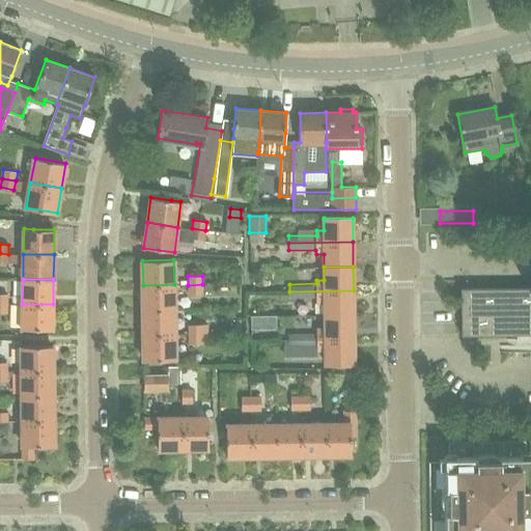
[(143,310),(174,309),(174,284),(143,285),(143,310)]
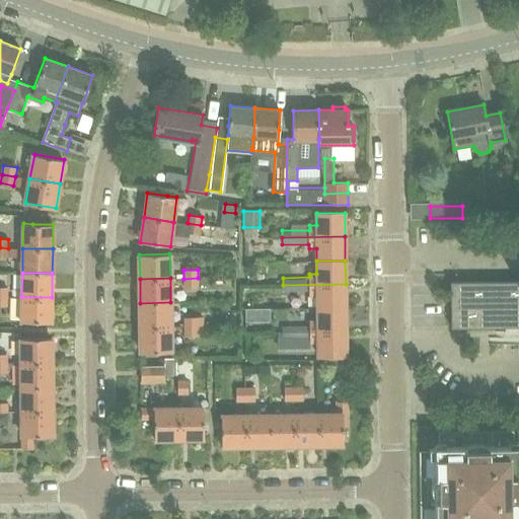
[(198,278),(183,279),(183,287),(198,287),(198,278)]
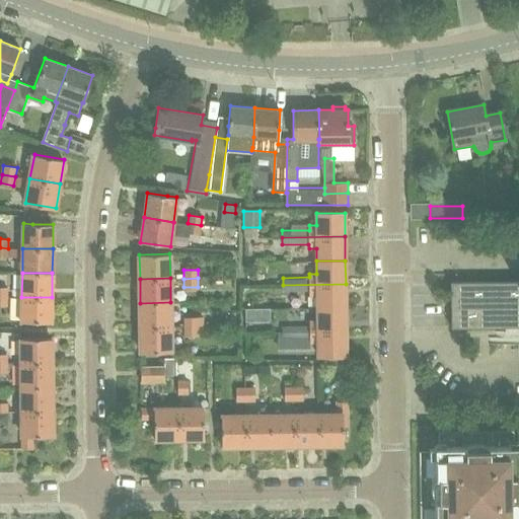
[(518,281),(450,282),(451,286),(451,326),(451,327),(515,326),(518,326),(518,281)]
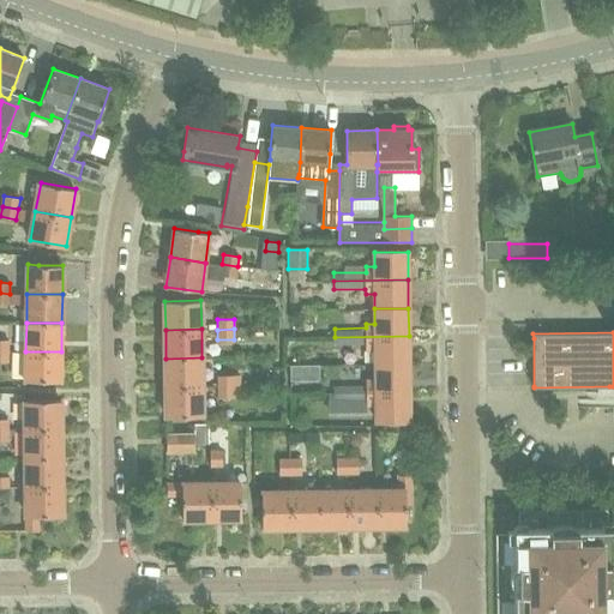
[(375,350),(375,363),(409,363),(409,336),(335,337),(335,345),(366,344),(366,350),(375,350)]
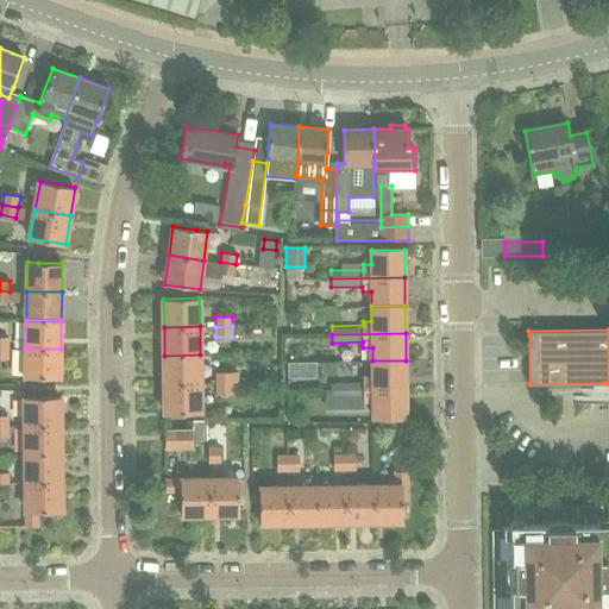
[(60,377),(61,349),(25,349),(25,377),(36,377),(60,377)]
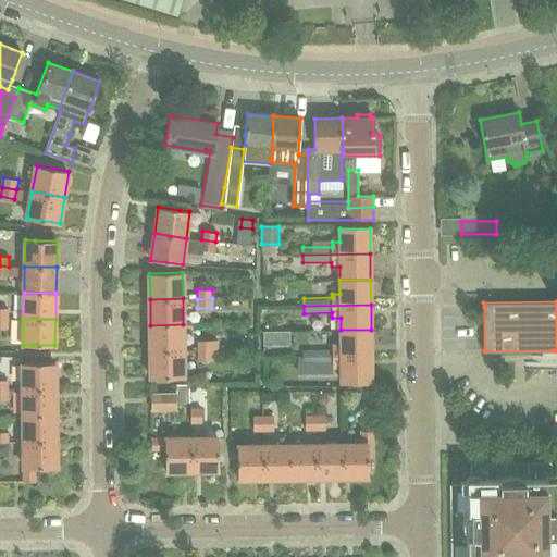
[(150,351),(183,350),(183,324),(150,325),(150,351)]
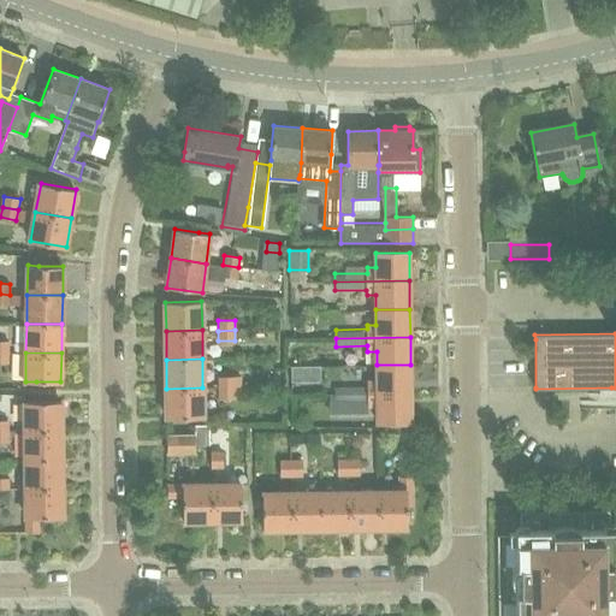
[(410,394),(410,365),(377,365),(377,380),(368,381),(368,385),(336,385),(336,394),(410,394)]
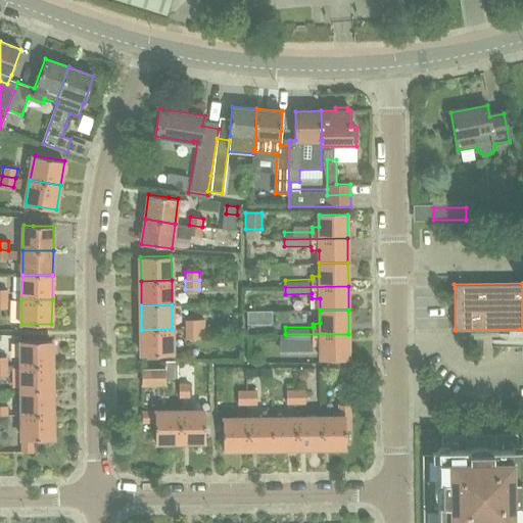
[(258,324),(258,311),(248,311),(248,324),(258,324)]
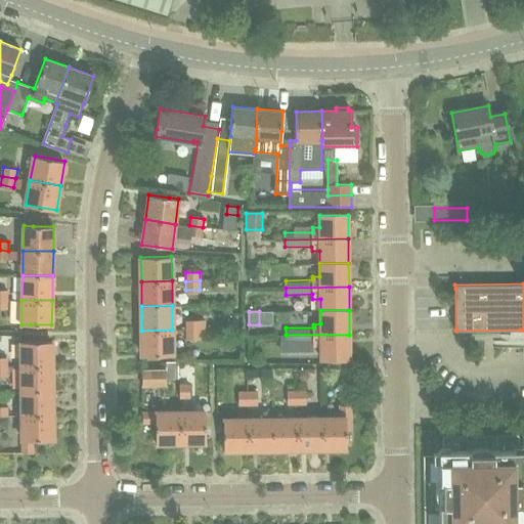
[(186,330),(200,330),(204,330),(204,320),(186,320),(186,330)]
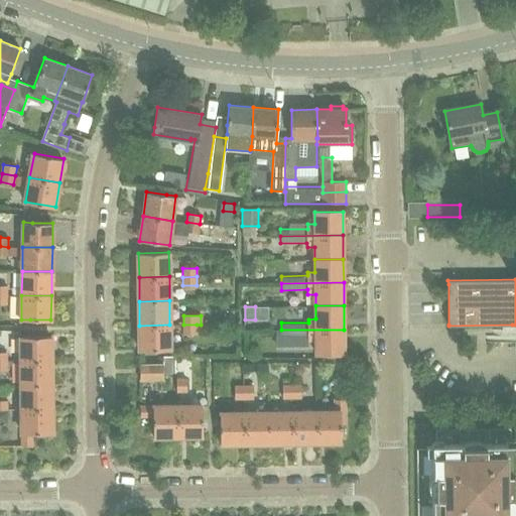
[(140,350),(160,350),(170,349),(169,325),(139,326),(140,350)]
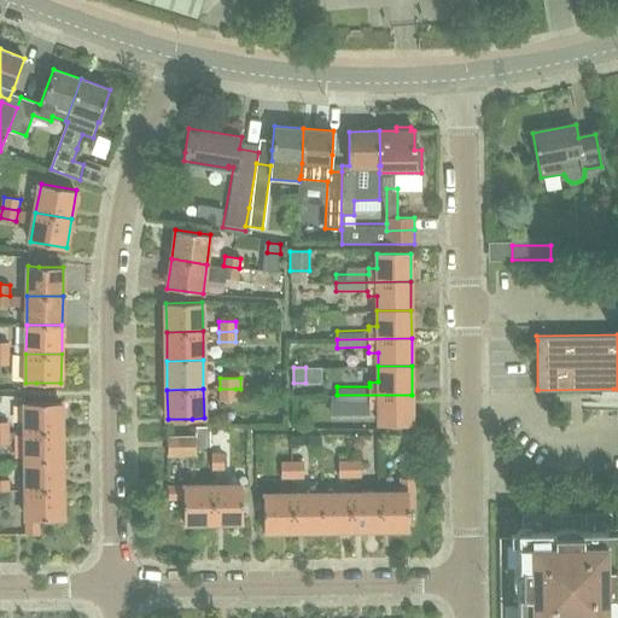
[(235,389),(220,389),(220,400),(237,400),(235,389)]
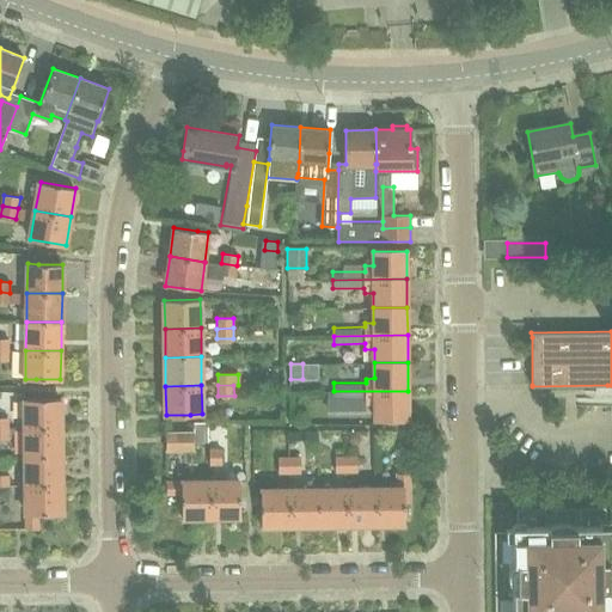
[(408,418),(408,391),(334,391),(334,399),(365,399),(366,404),(374,403),(374,420),(408,418)]
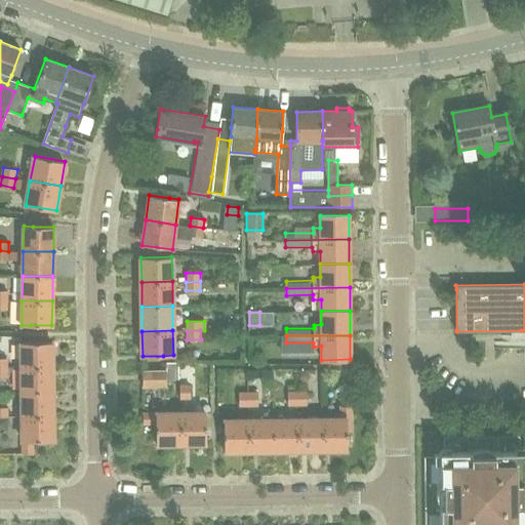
[(22,366),(52,366),(51,341),(31,342),(22,342),(22,366)]
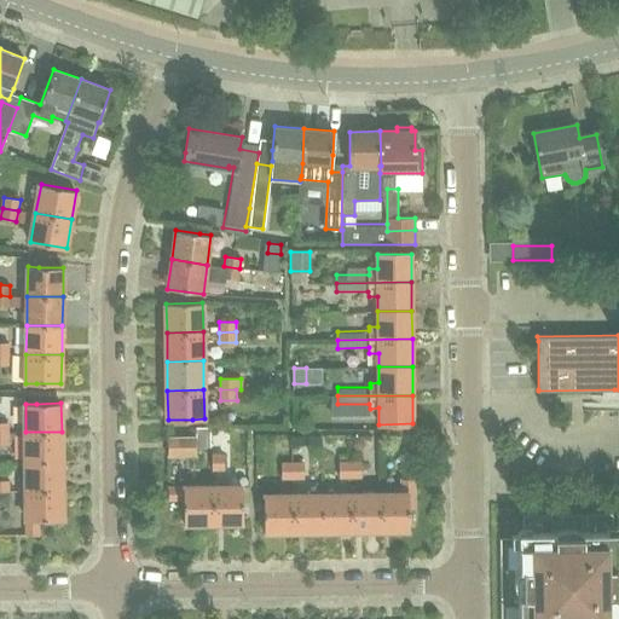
[(197,427),(197,437),(197,445),(212,445),(212,427),(197,427)]
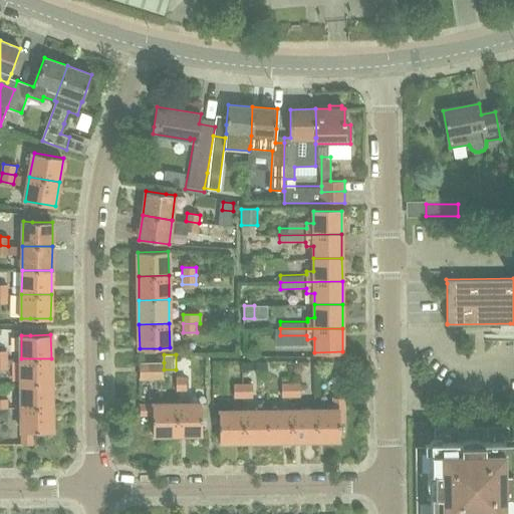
[(21,382),(51,382),(51,358),(21,358),(21,382)]
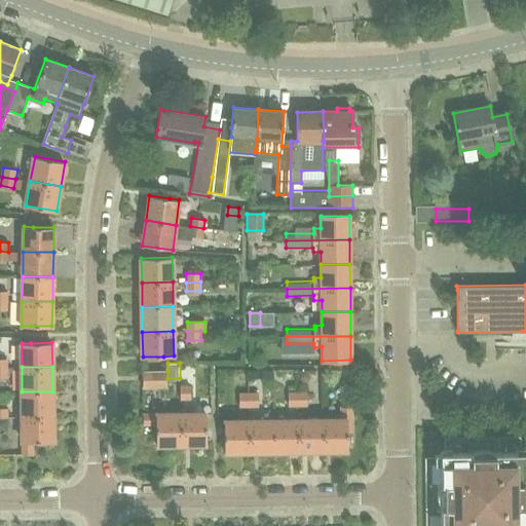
[(167,378),(167,371),(163,371),(143,372),(144,386),(164,386),(167,386),(167,378)]
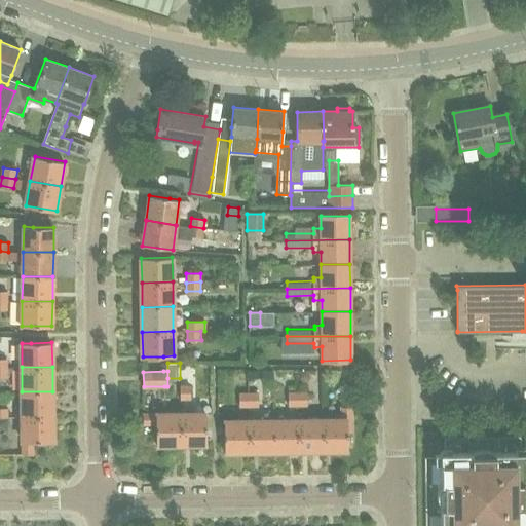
[(190,385),(181,385),(181,399),(190,399),(190,385)]
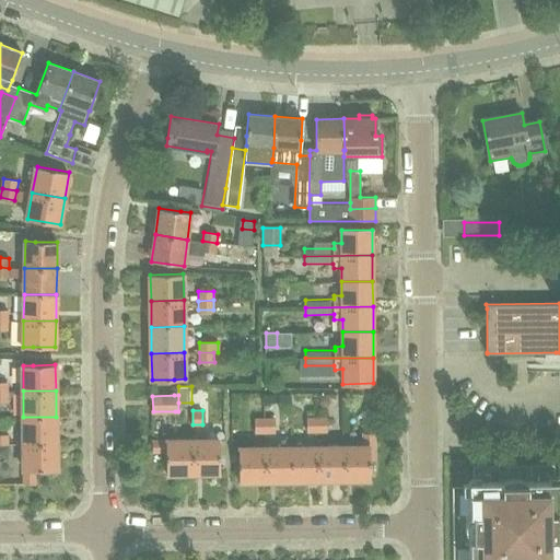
[(23,444),(56,444),(56,417),(23,417),(23,444)]
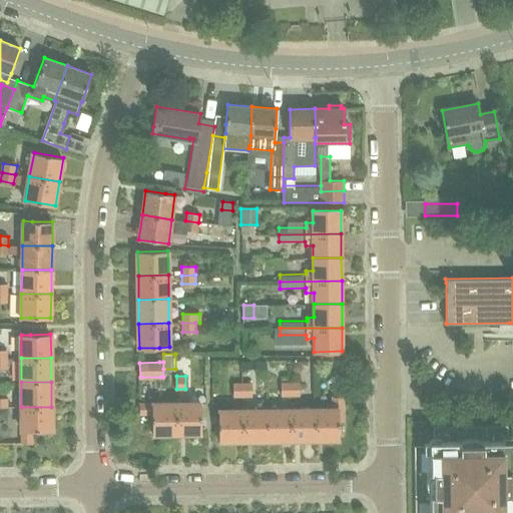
[(234,397),(243,396),(242,383),(234,383),(234,397)]
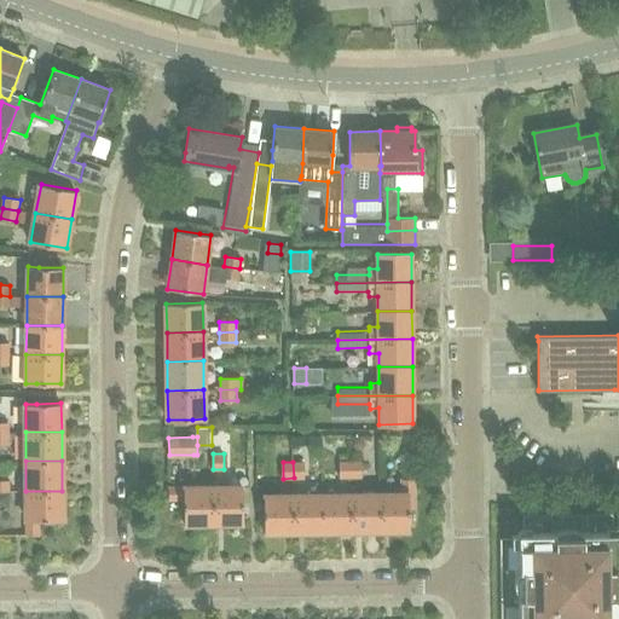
[(293,462),(294,478),(304,478),(304,462),(293,462)]
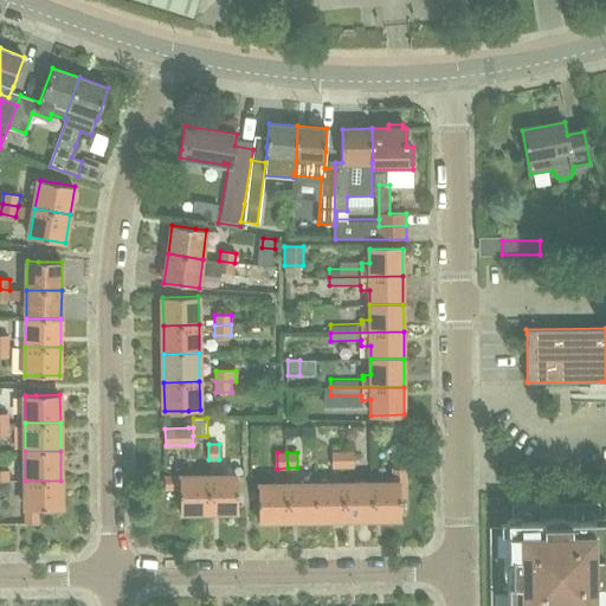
[(334,469),(343,468),(343,452),(333,452),(334,469)]
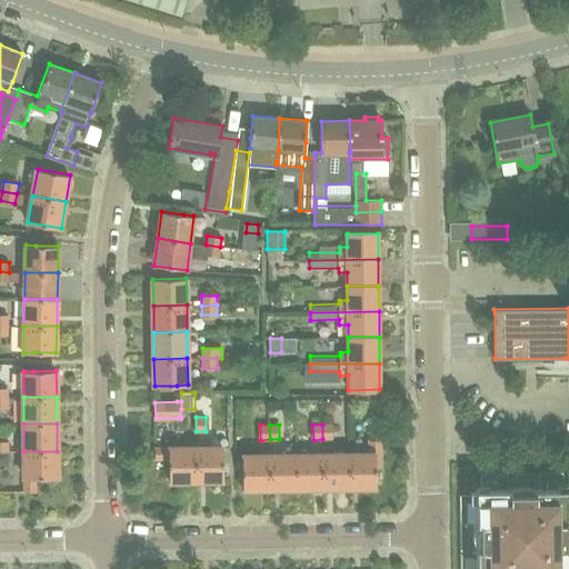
[(322,425),(322,439),(332,439),(332,425),(322,425)]
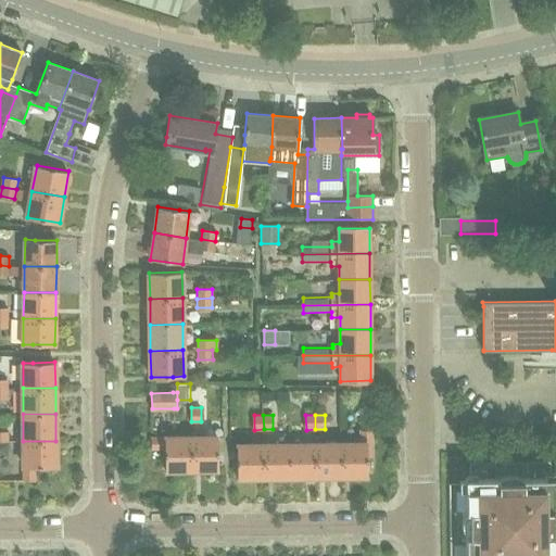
[(342,444),(342,476),(368,476),(367,456),(371,456),(371,430),(361,430),(362,443),(342,444)]
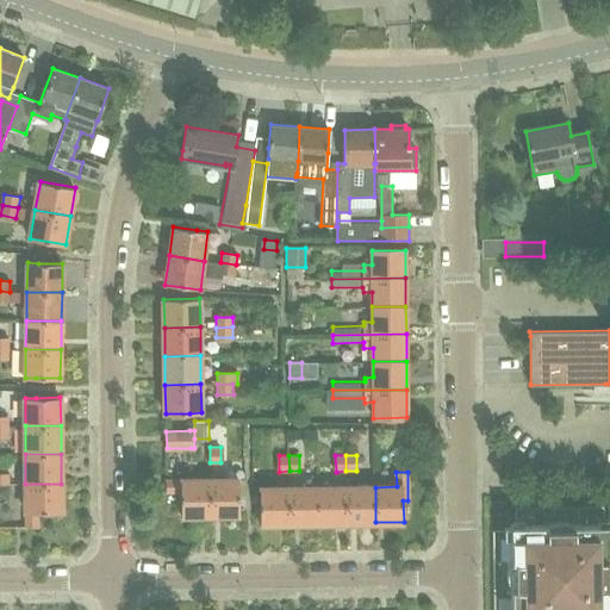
[(181,516),(210,515),(210,480),(167,480),(167,492),(181,492),(181,516)]
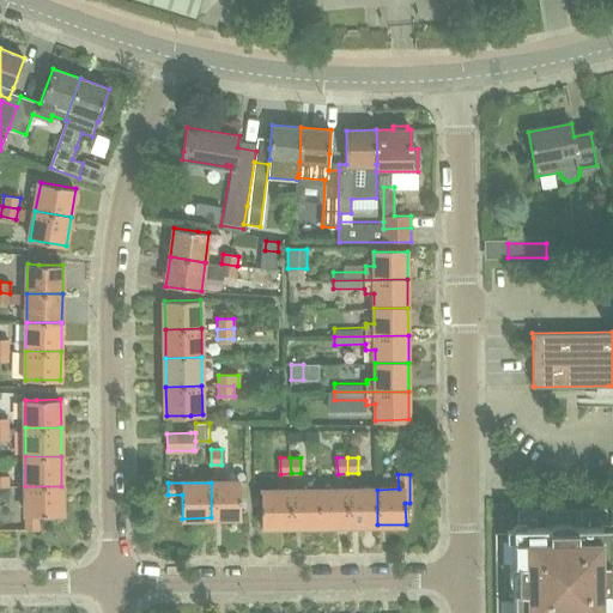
[(241,517),(240,493),(240,483),(211,483),(211,517),(241,517)]
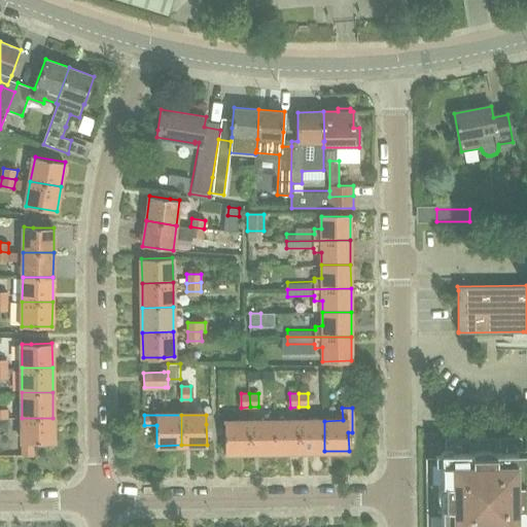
[(32,455),(33,443),(54,443),(53,418),(22,418),(23,455),(32,455)]
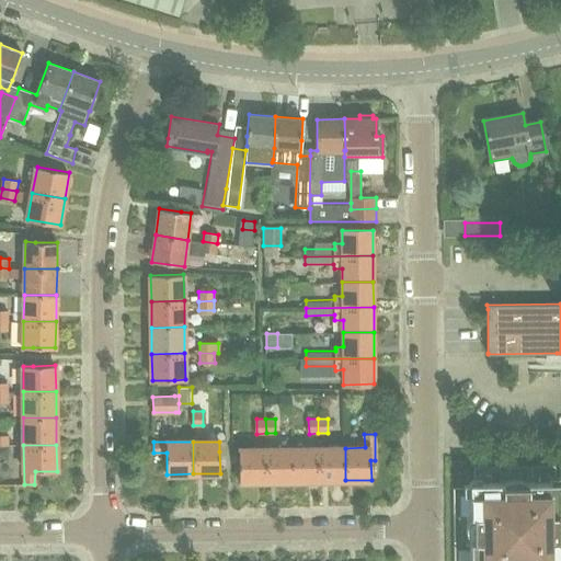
[(265,481),(292,481),(292,448),(265,449),(265,481)]
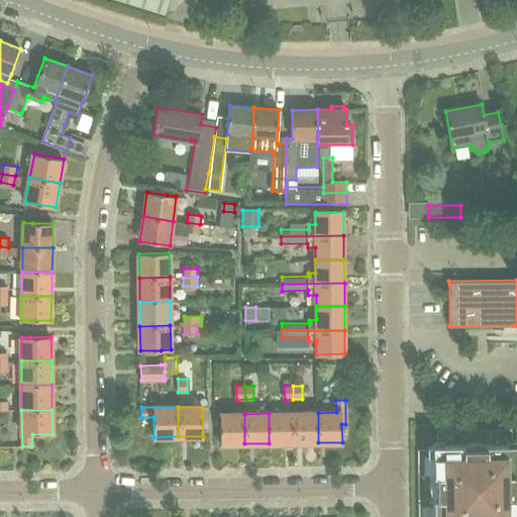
[(269,443),(294,442),(294,413),(269,413),(269,443)]
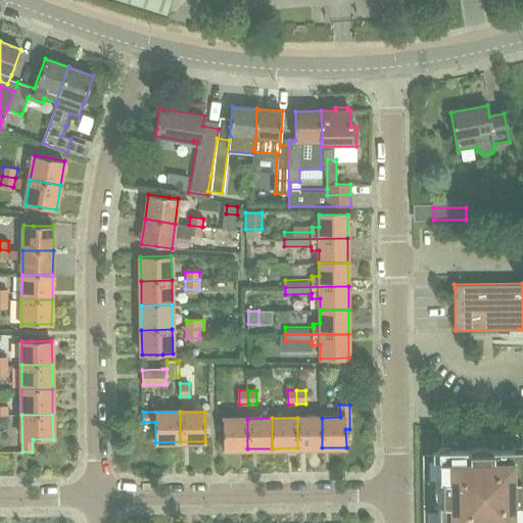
[(297,447),(322,447),(322,418),(297,418),(297,447)]
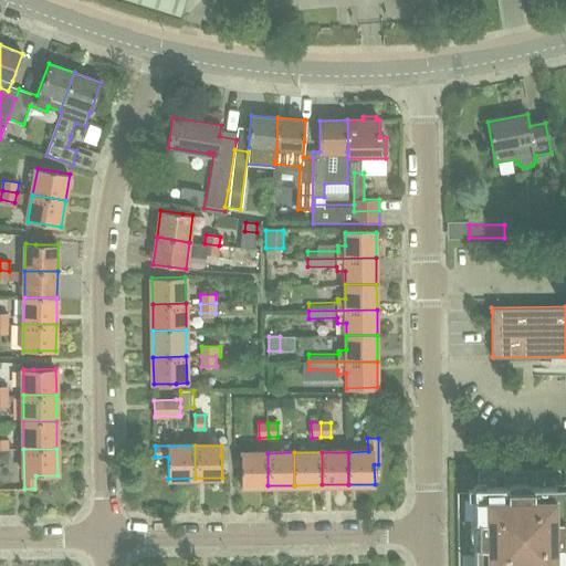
[(241,485),(268,485),(268,453),(241,453),(241,485)]
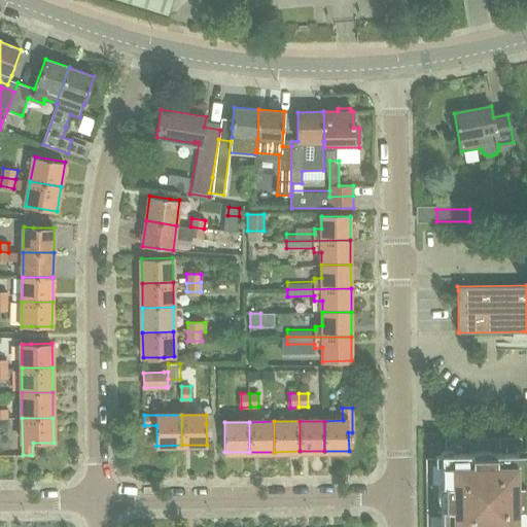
[(426,526),(526,526),(526,452),(522,452),(522,437),(446,438),(446,453),(441,453),(441,459),(426,459),(426,526)]
